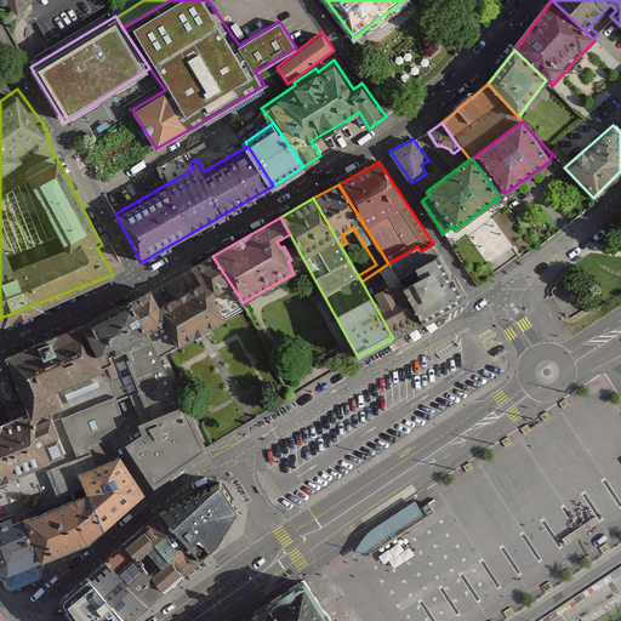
[(405,288),(423,322),(461,302),(462,301),(463,300),(465,297),(465,296),(463,294),(454,275),(453,277),(440,255),(439,255),(433,244),(421,251),(417,246),(391,262),(405,288)]
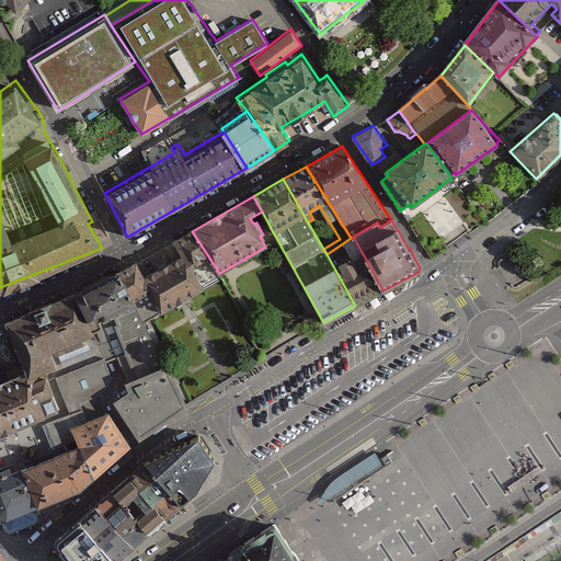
[(210,256),(192,231),(174,242),(182,256),(145,277),(136,263),(118,273),(144,322),(182,300),(203,289),(221,278),(219,273),(210,256)]
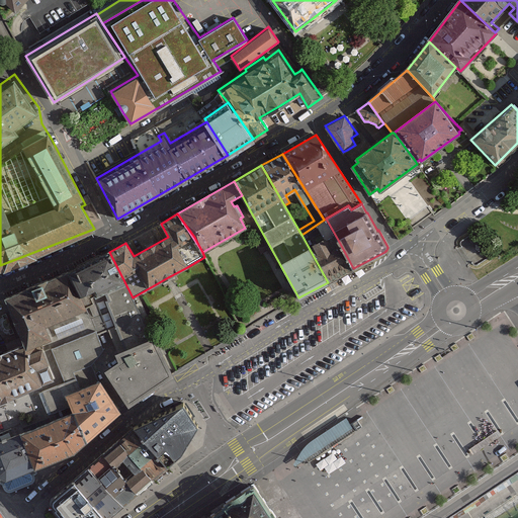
[(301,235),(328,282),(353,268),(338,240),(326,219),(324,220),(301,235)]
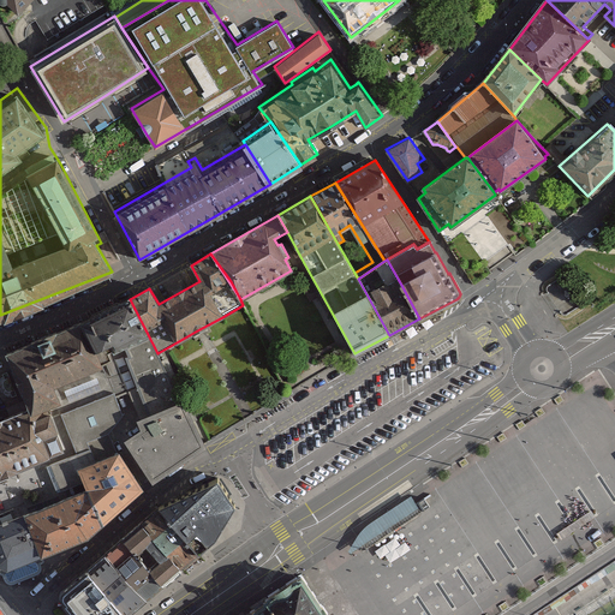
[(81,322),(95,351),(103,346),(109,359),(113,358),(126,352),(132,364),(157,353),(130,299),(81,322)]
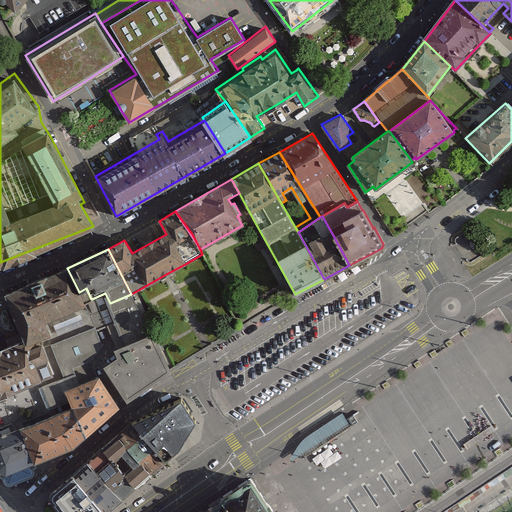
[(67,268),(5,295),(22,338),(23,340),(24,345),(39,339),(49,335),(43,322),(93,302),(91,299),(86,288),(79,292),(67,268)]
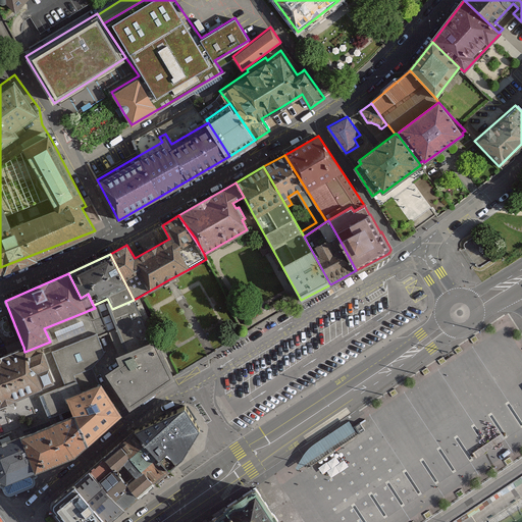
[(107,299),(96,304),(107,333),(110,332),(120,356),(118,356),(121,365),(108,374),(131,406),(145,397),(133,371),(162,358),(134,300),(112,309),(107,299)]
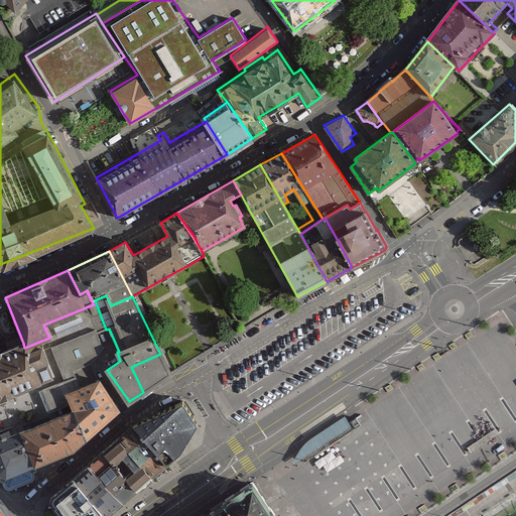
[(96,330),(97,334),(106,330),(95,300),(92,301),(94,304),(43,325),(49,338),(39,342),(54,378),(41,383),(42,384),(15,394),(16,397),(37,388),(39,391),(65,381),(50,348),(96,330)]
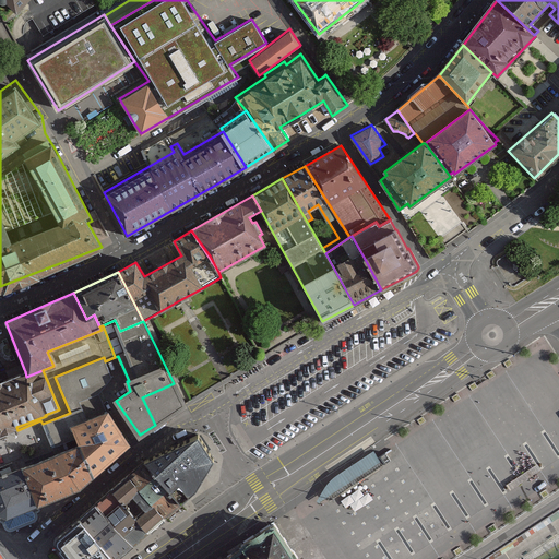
[(105,361),(104,357),(55,377),(70,413),(43,424),(52,448),(76,438),(72,427),(106,413),(99,393),(111,377),(105,361)]
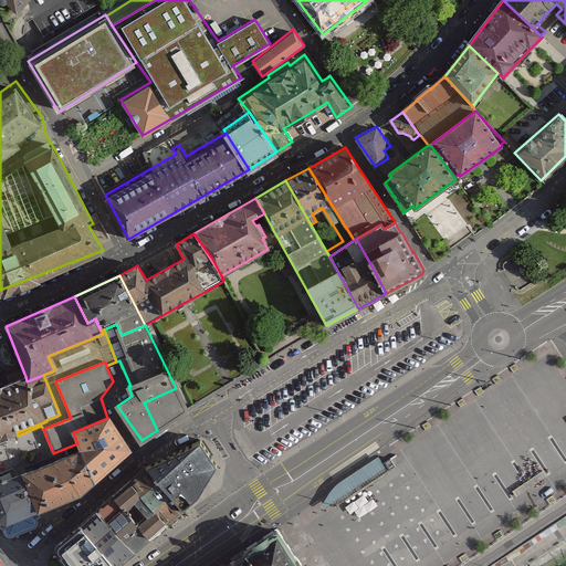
[(0,387),(0,439),(17,432),(46,421),(45,420),(60,415),(43,375),(27,381),(25,376),(0,387)]
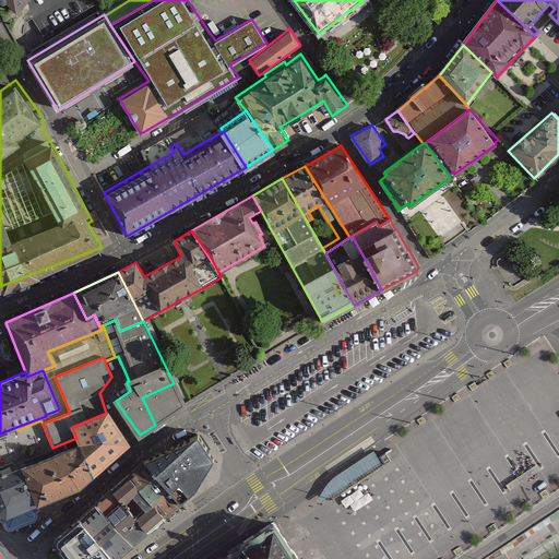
[(185,405),(174,383),(142,397),(155,425),(185,405)]
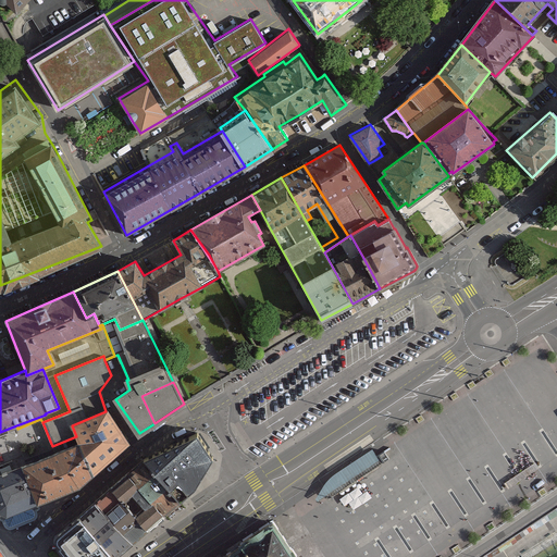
[(54,453),(24,466),(39,503),(79,486),(128,443),(108,410),(106,411),(72,425),(76,436),(78,444),(54,453)]
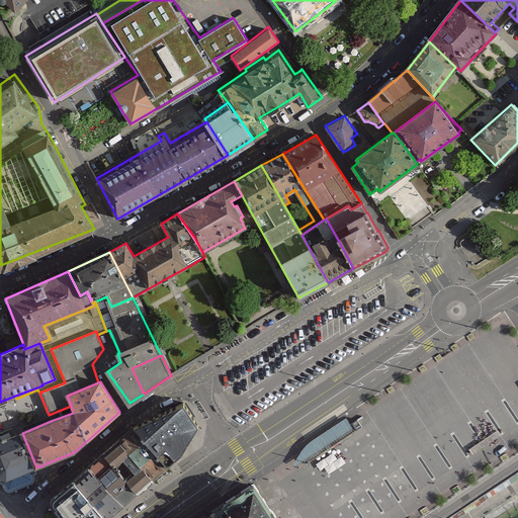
[(182,398),(134,425),(168,465),(181,452),(198,425),(182,398)]
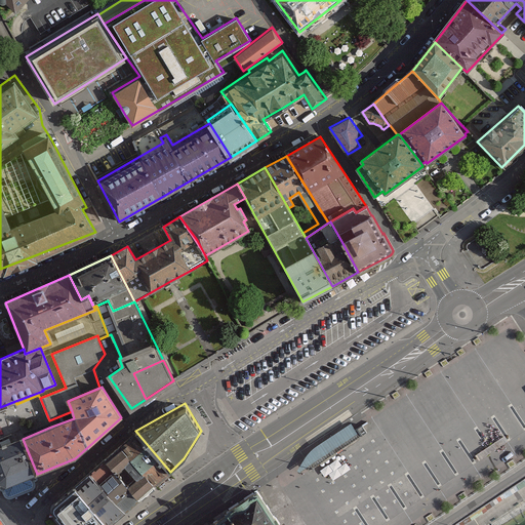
[(297,472),(298,474),(308,468),(310,471),(367,435),(362,428),(356,432),(351,425),(314,449),(307,456),(297,472)]
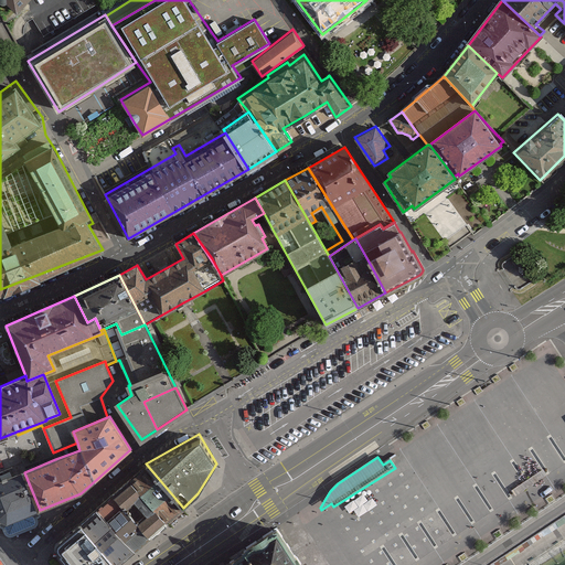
[(146,464),(131,478),(167,521),(183,508),(146,464)]
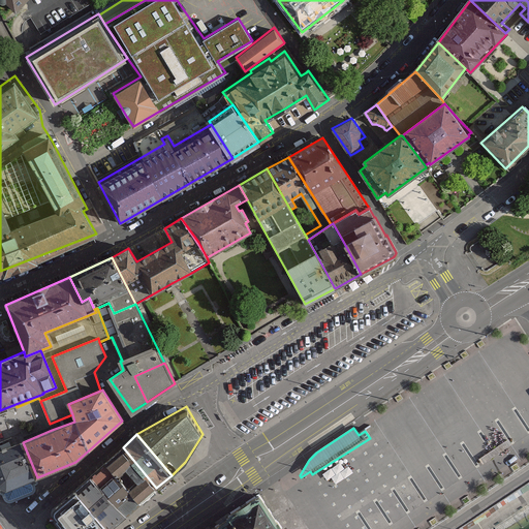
[(23,442),(0,452),(0,487),(4,490),(3,493),(5,499),(6,500),(7,500),(9,501),(10,501),(31,493),(32,492),(33,491),(34,490),(34,489),(34,488),(33,486),(32,483),(30,483),(30,480),(37,477),(23,442)]
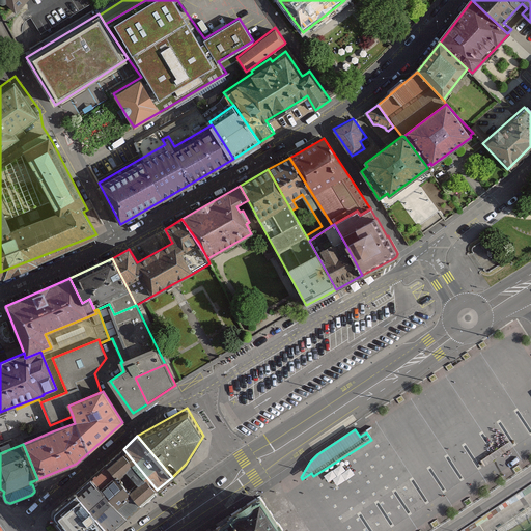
[(123,449),(107,463),(142,503),(157,490),(123,449)]
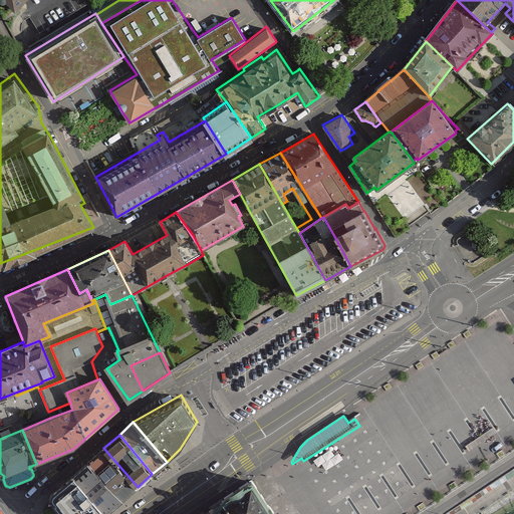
[(103,448),(87,461),(124,499),(138,487),(103,448)]
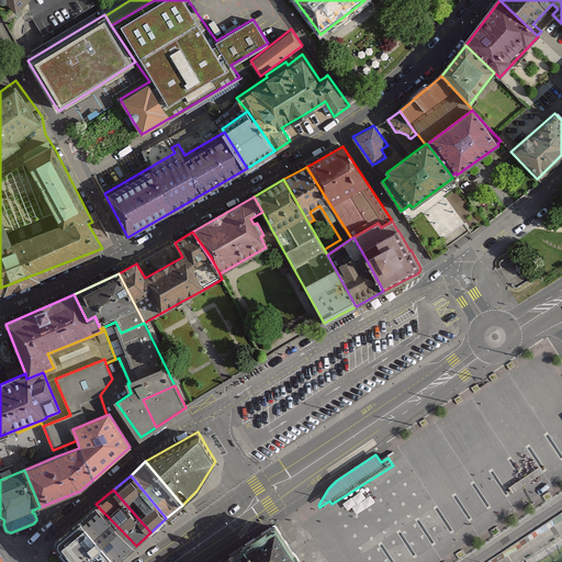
[(96,504),(80,516),(119,560),(136,546),(96,504)]
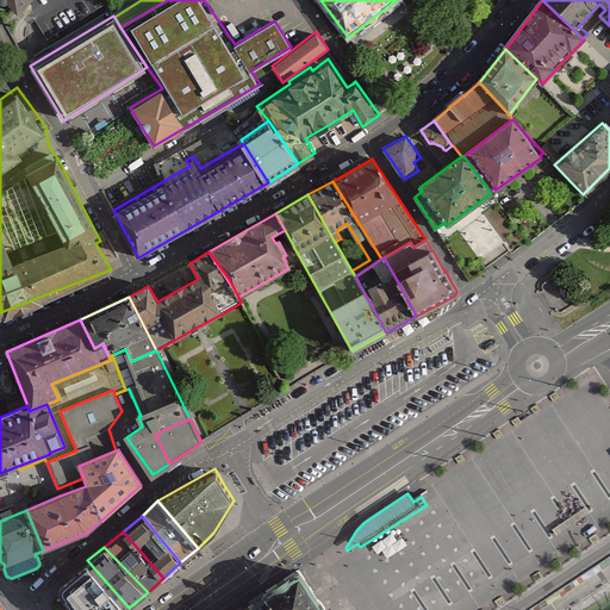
[(540,609),(609,562),(609,558),(530,609),(540,609)]
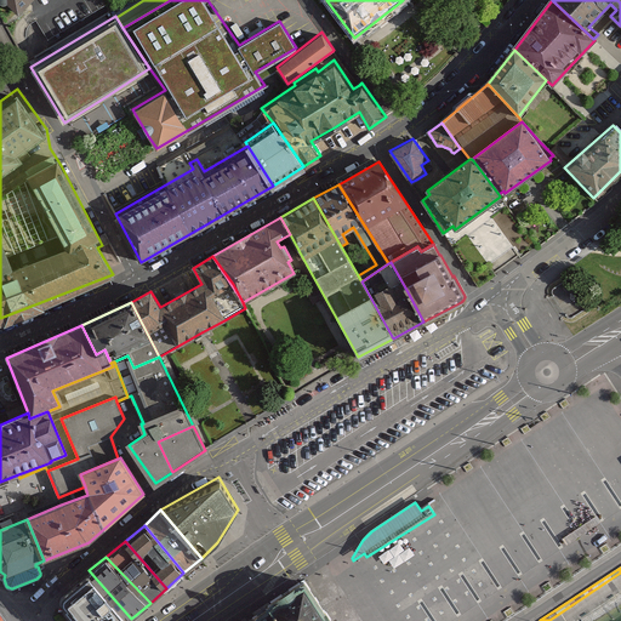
[(89,570),(64,591),(61,594),(60,598),(60,602),(74,620),(127,620),(131,619),(89,570)]
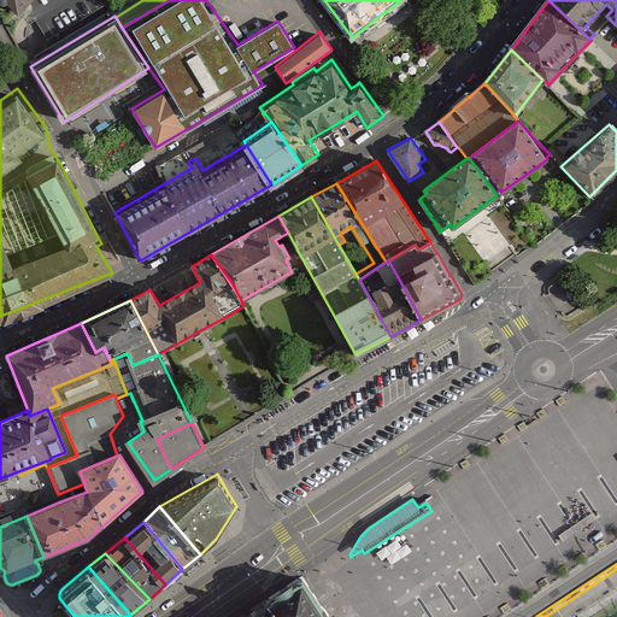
[(328,616),(305,581),(248,616),(328,616)]
